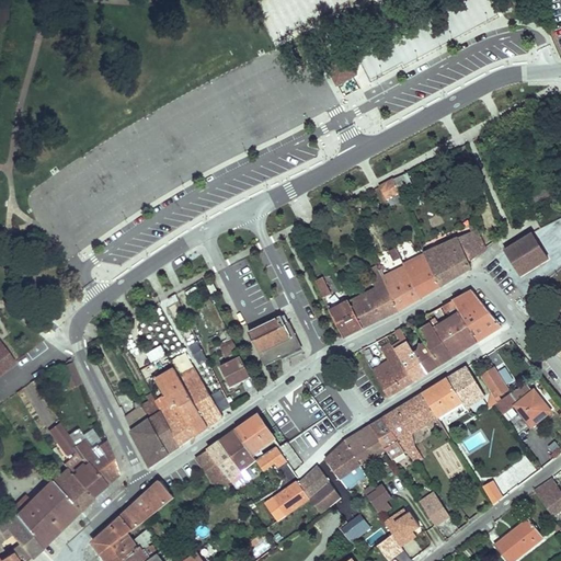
[(328,68),(336,84),(356,73),(346,57),(328,68)]
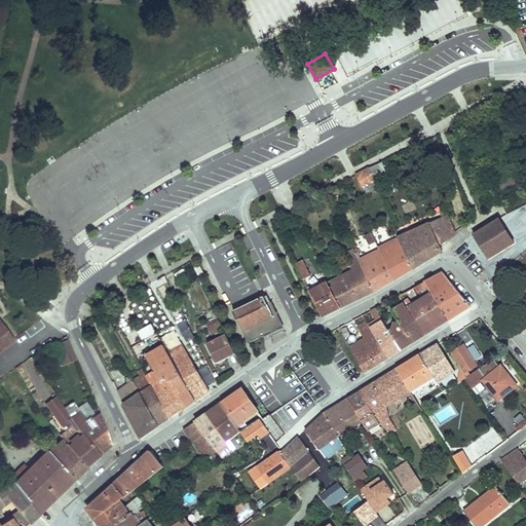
[(481,150),(476,153),(474,153),(473,154),(476,160),(484,156),(481,150)]
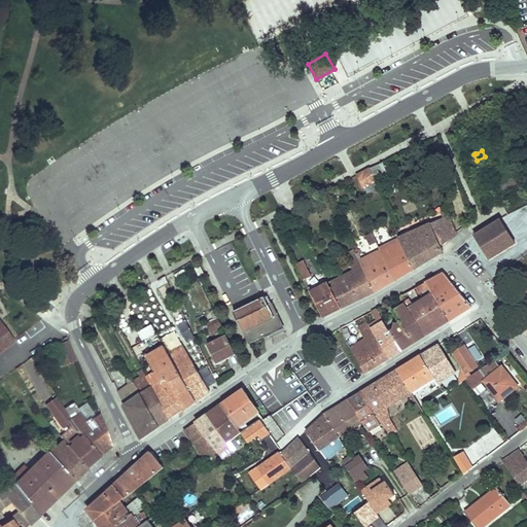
[(510,175),(507,169),(505,164),(495,169),(499,179),(510,175)]
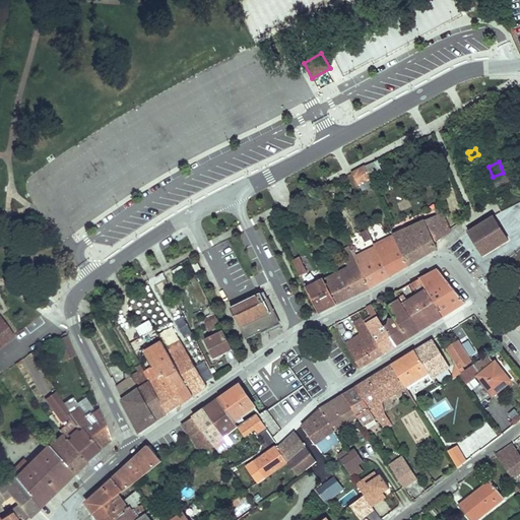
[(364,167),(352,174),(358,185),(369,180),(364,167)]
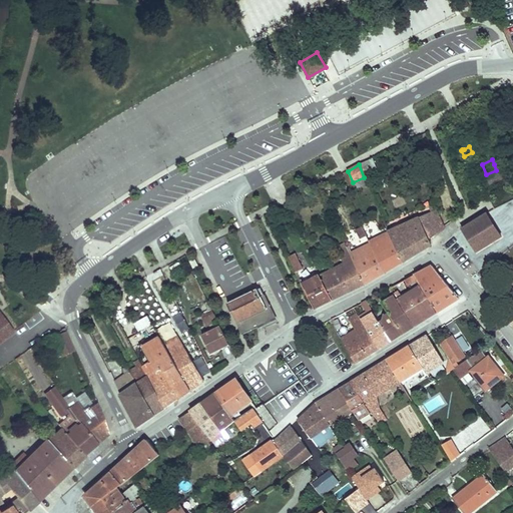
[(439,206),(389,232),(391,235),(404,261),(433,243),(430,238),(444,227),(439,217),(443,214),(439,206)]
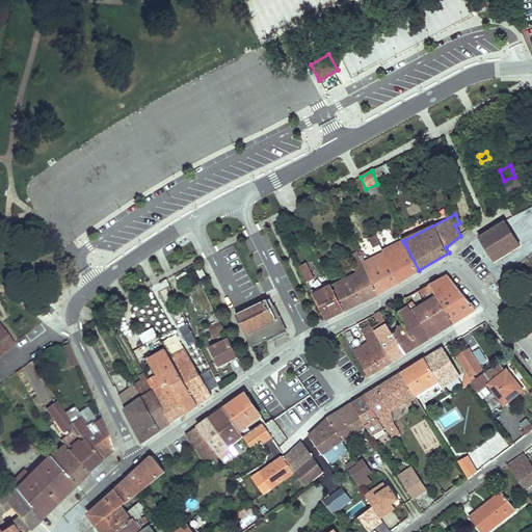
[(505,220),(480,236),(495,260),(520,245),(505,220)]
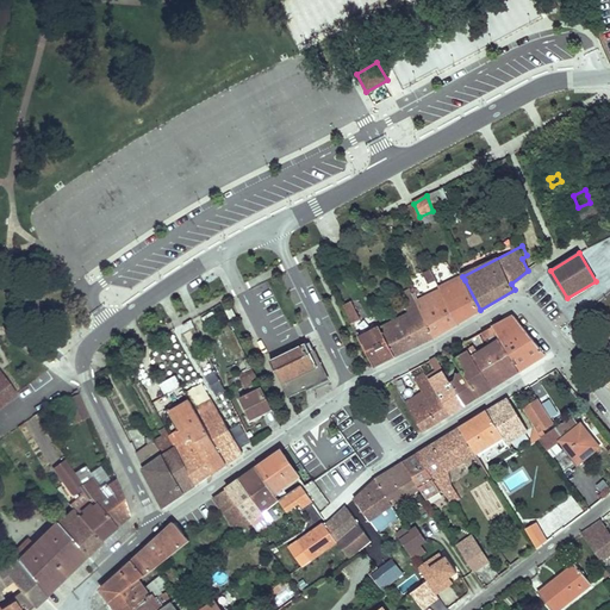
[(416,302),(434,336),(459,323),(443,291),(435,274),(428,278),(434,291),(418,297),(416,292),(412,293),(416,302)]
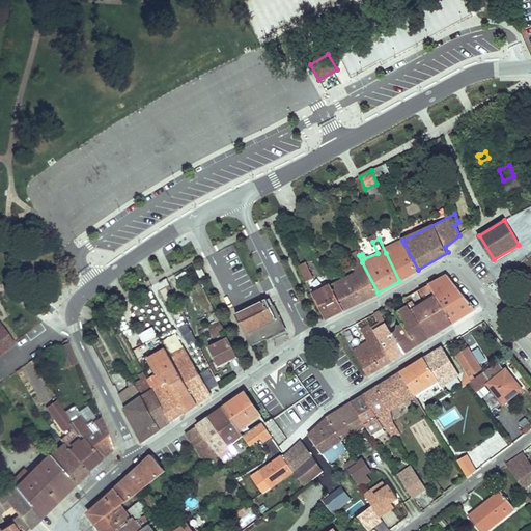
[(404,244),(386,253),(399,281),(418,270),(404,244)]
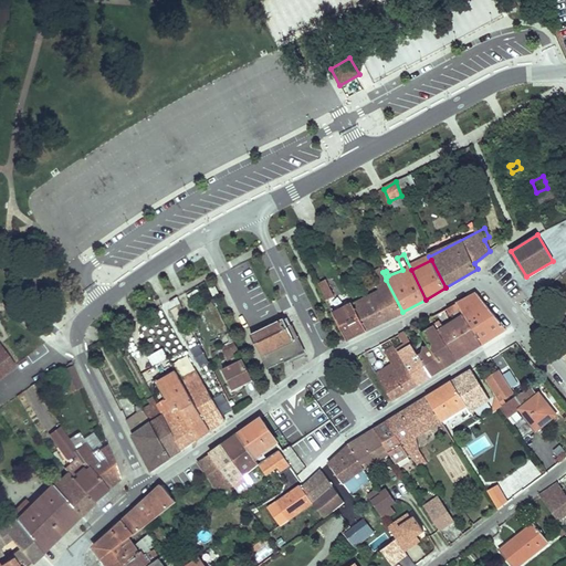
[(373,293),(353,303),(367,329),(402,312),(386,280),(383,272),(380,268),(371,272),(379,287),(371,292),(373,293)]
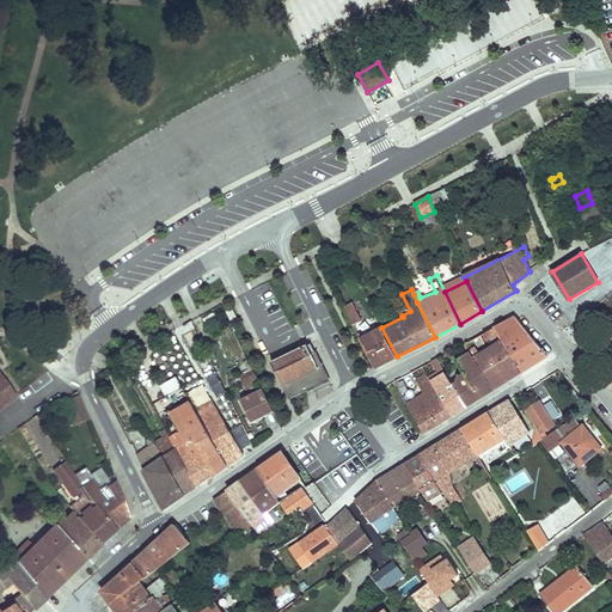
[(352,301),(343,306),(353,325),(361,320),(352,301)]
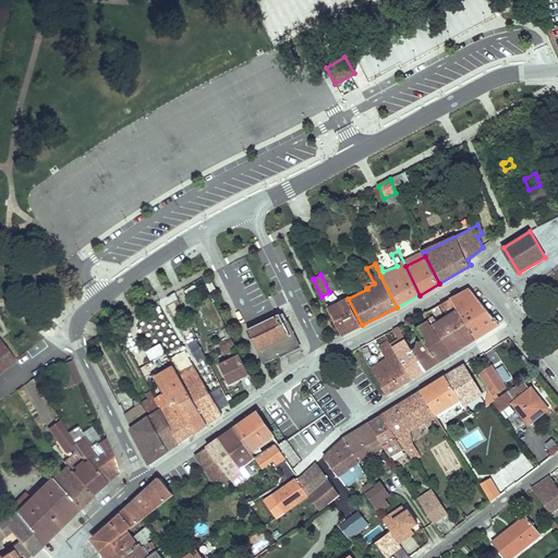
[(471,289),(451,299),(475,338),(499,323),(471,289)]
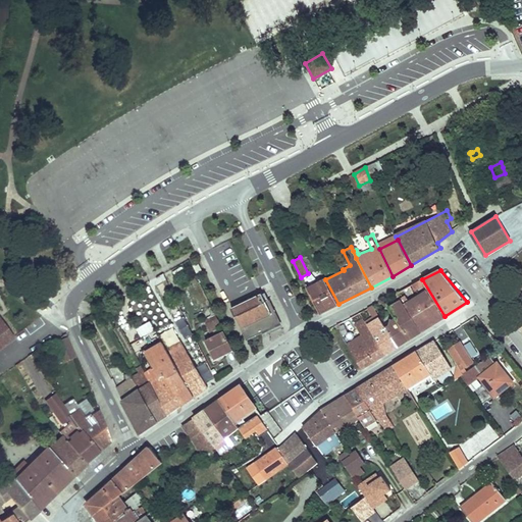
[(164,276),(154,282),(162,296),(172,290),(164,276)]
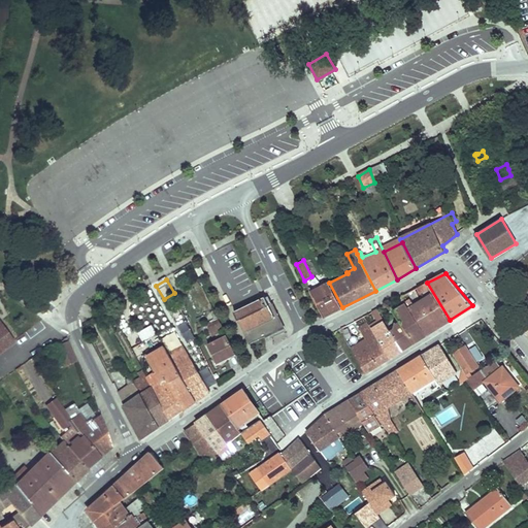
[(329,283),(310,292),(324,317),(342,307),(329,283)]
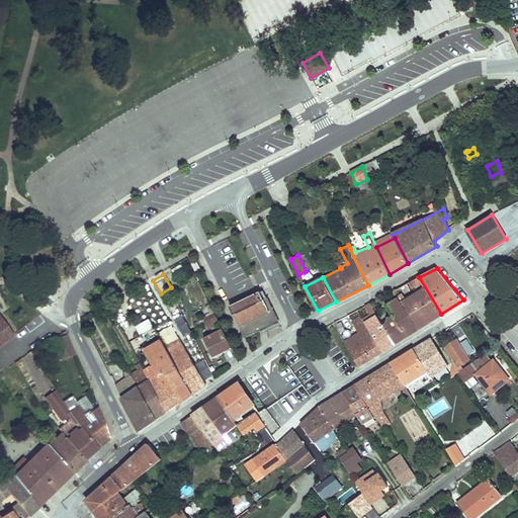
[(401,298),(418,328),(441,314),(419,277),(411,281),(417,292),(407,299),(403,292),(399,295),(399,296),(401,298)]
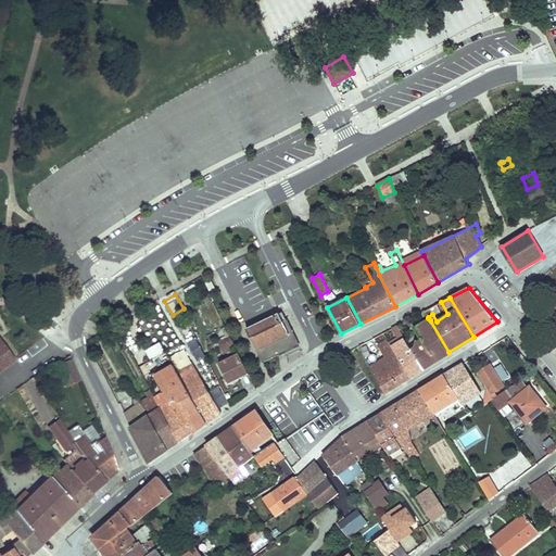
[(281,314),(263,323),(279,355),(299,345),(281,314)]
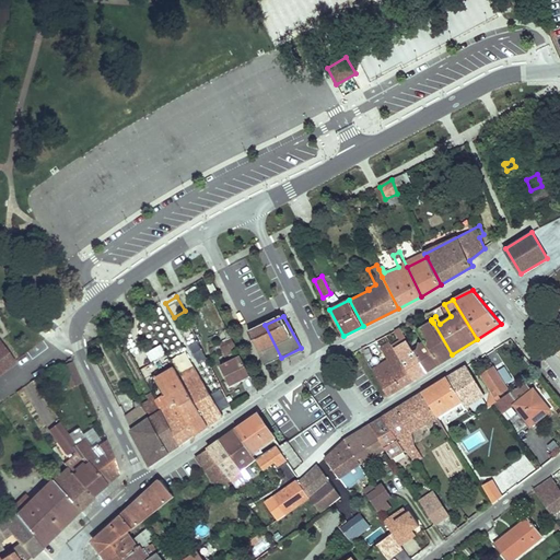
[(427,345),(439,363),(452,354),(433,323),(431,321),(428,323),(417,329),(418,330),(419,331),(427,345)]
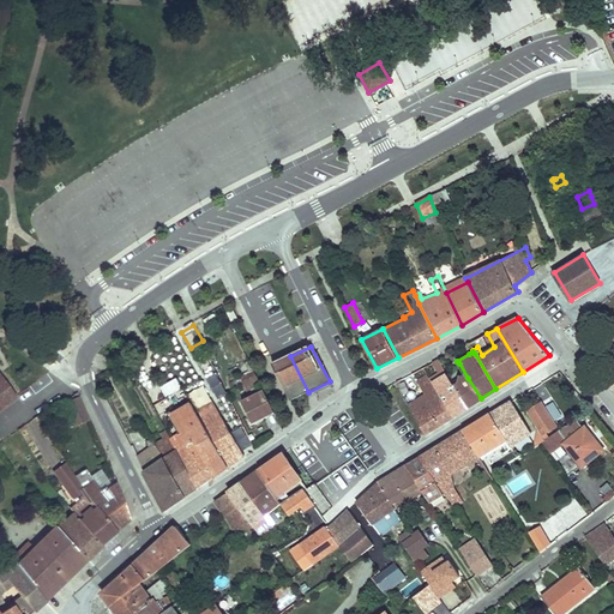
[(290,356),(272,365),(290,401),(308,392),(290,356)]
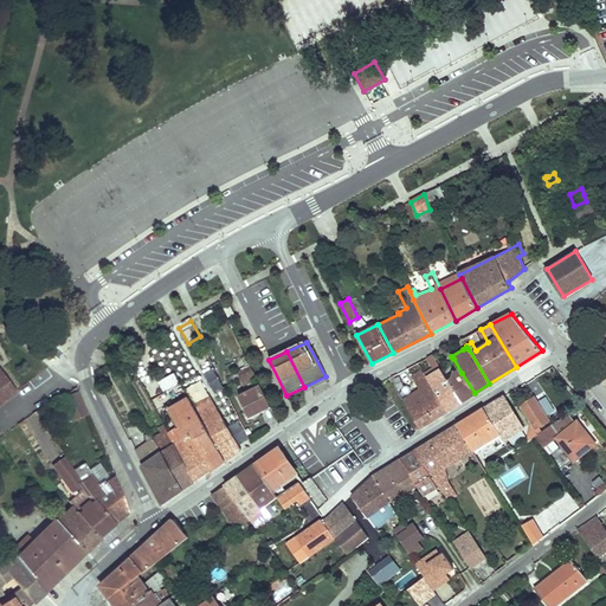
[(433,366),(430,368),(433,375),(442,369),(434,360),(432,355),(427,358),(433,366)]
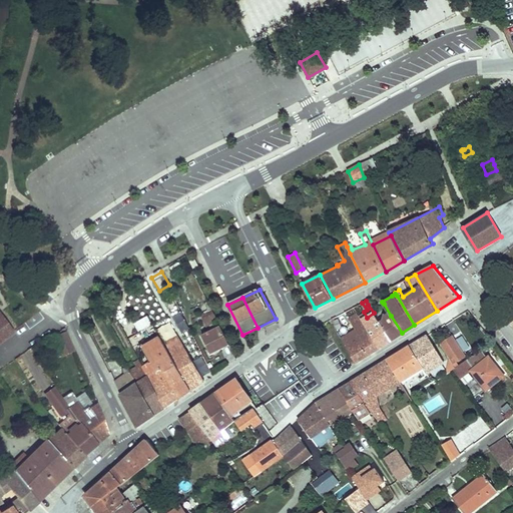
[(180,311),(172,315),(180,332),(188,328),(180,311)]
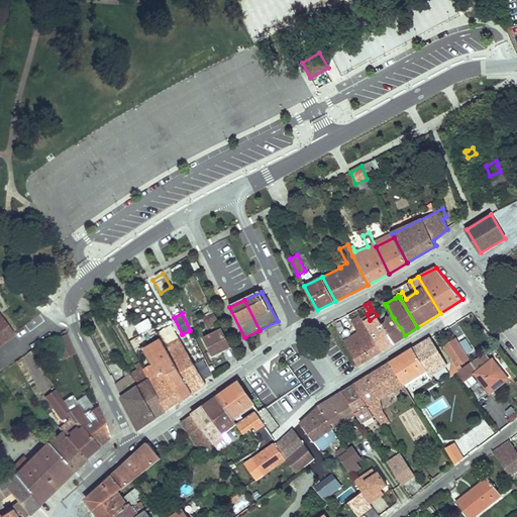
[(362,317),(382,349),(393,342),(381,323),(377,315),(370,320),(367,314),(362,317)]
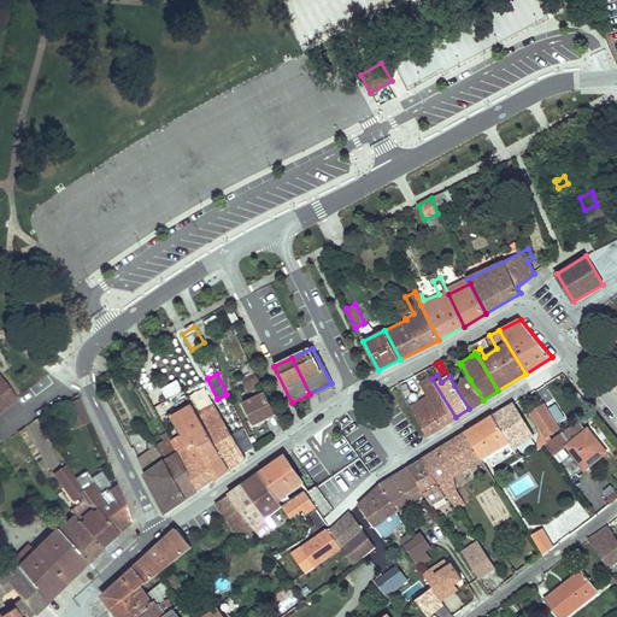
[(263,386),(258,376),(245,382),(250,392),(263,386)]
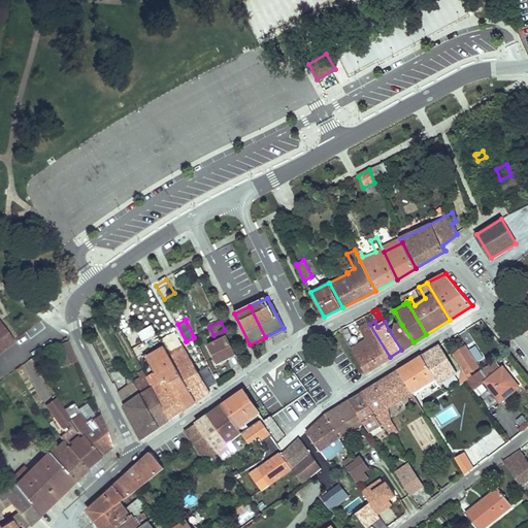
[(365,338),(350,348),(365,372),(390,357),(369,324),(360,329),(365,338)]
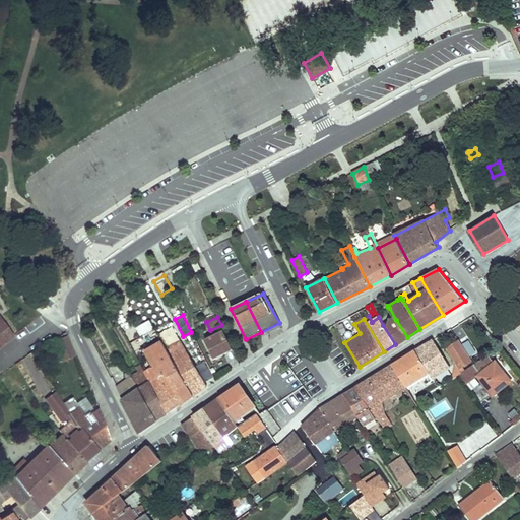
[(0,320),(0,347),(13,339),(9,334),(0,320)]
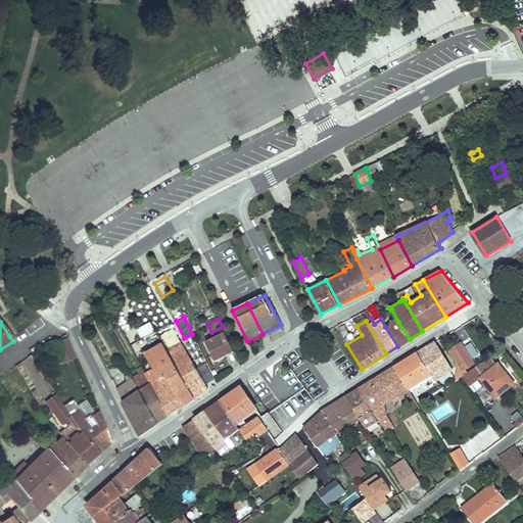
[(132,331),(137,339),(152,331),(148,322),(132,331)]
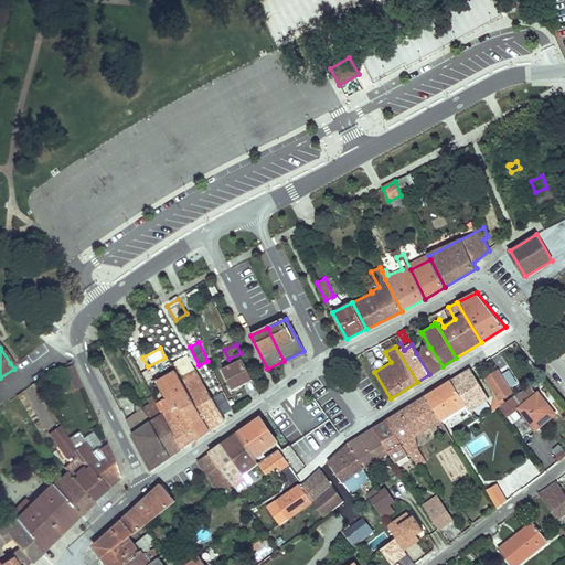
[(416,353),(429,374),(443,366),(430,348),(429,350),(423,349),(423,348),(416,353)]
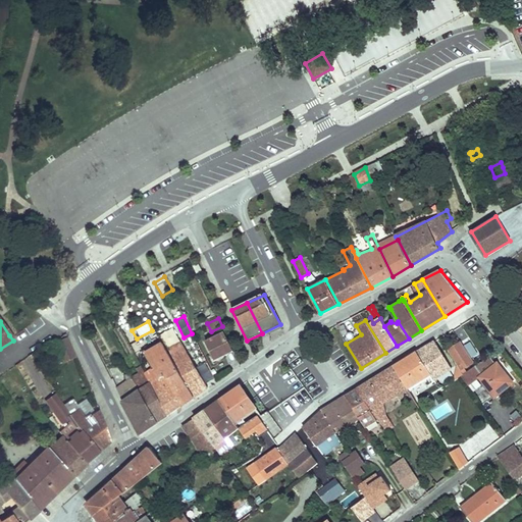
[(349,333),(345,324),(340,326),(341,327),(338,328),(342,336),(349,333)]
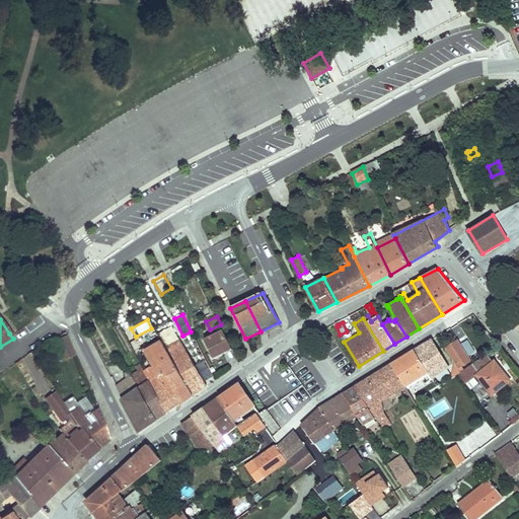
[(231,346),(224,329),(206,339),(215,357),(224,353),(223,350),(231,346)]
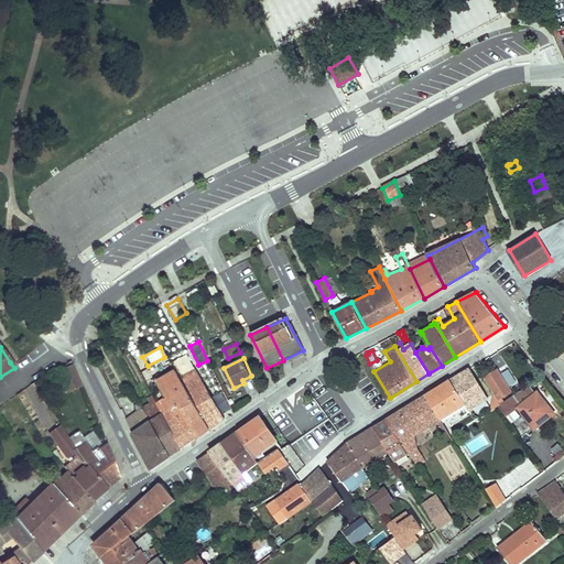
[(186,365),(176,370),(196,407),(213,398),(196,367),(188,370),(186,365)]
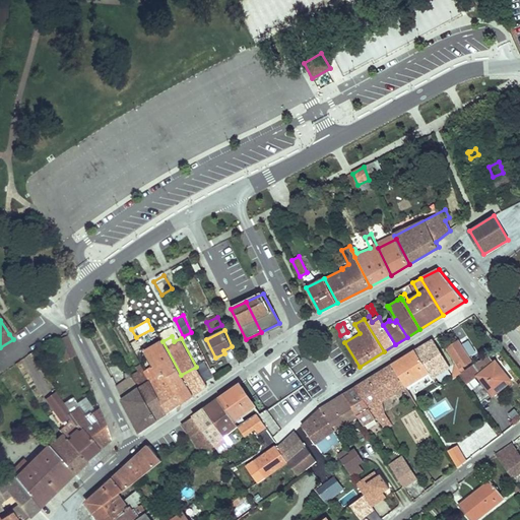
[(63,337),(51,342),(60,362),(72,354),(63,337)]
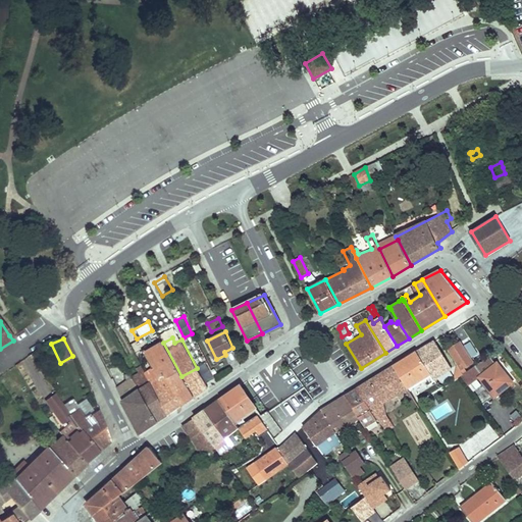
[(453,369),(435,340),(418,351),(435,379),(453,369)]
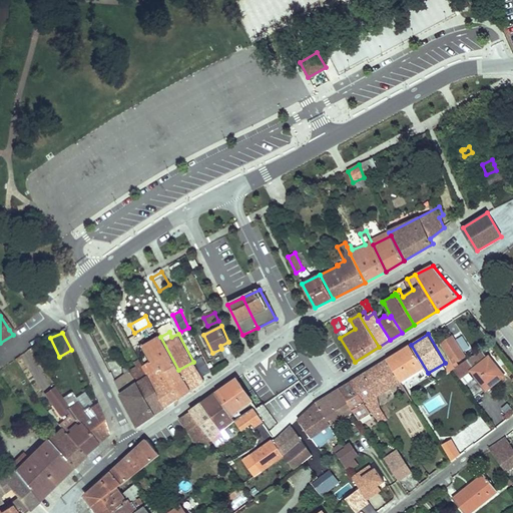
[(150,362),(142,367),(164,407),(189,390),(178,370),(160,337),(142,347),(150,362)]
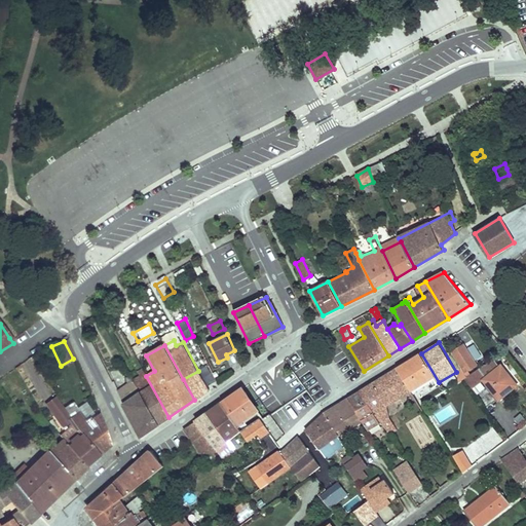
[(439,382),(421,353),(410,361),(423,383),(426,389),(439,382)]
